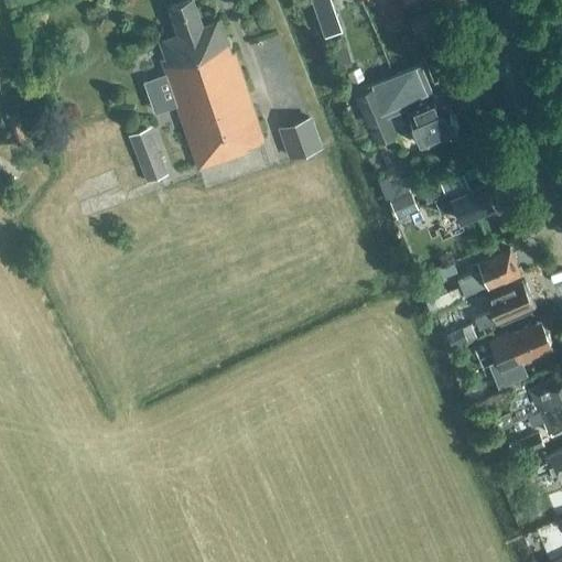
[(330,0),(313,0),(326,39),(343,33),(330,0)]
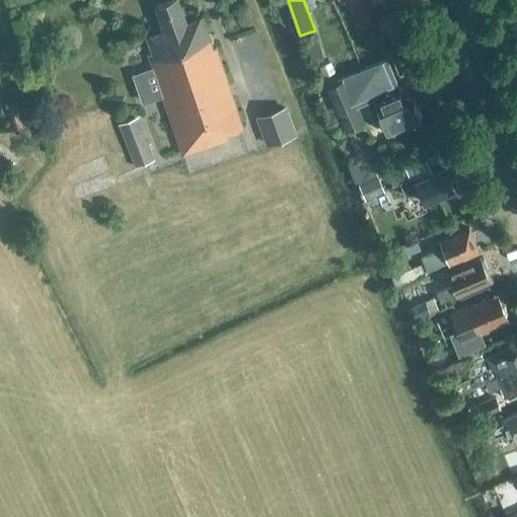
[(367,0),(348,0),(359,30),(376,23),(367,0)]
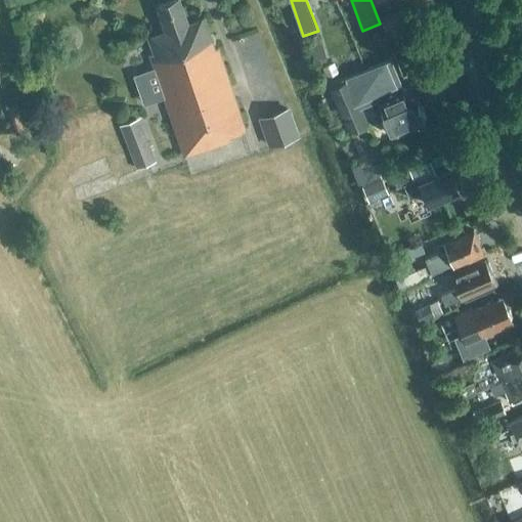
[(397,12),(392,0),(384,0),(378,2),(387,31),(407,25),(403,10),(397,12)]
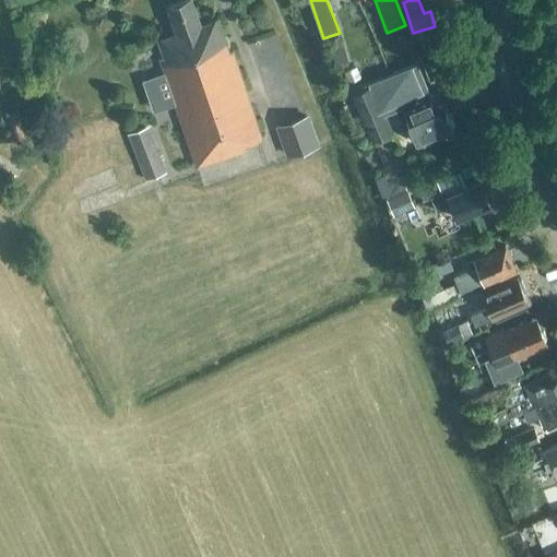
[(245,149),(263,142),(235,54),(230,55),(220,22),(201,28),(192,1),(170,9),(179,36),(160,43),(166,60),(161,61),(198,169),(247,153),(245,149)]
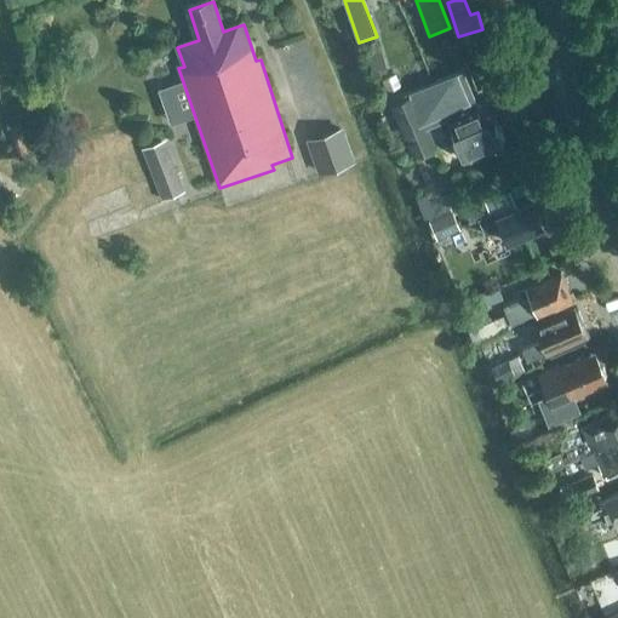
[(412,97),(390,106),(413,161),(436,152),(430,135),(428,129),(448,120),(448,121),(476,109),(473,103),(476,102),(464,74),(459,75),(410,92),(411,96),(412,97)]
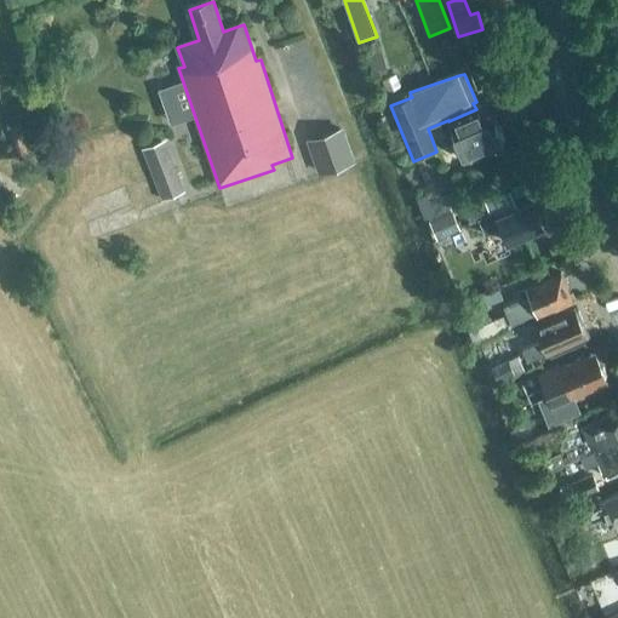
[(476,109),(448,121),(455,133),(453,133),(467,162),(504,147),(503,146),(505,139),(507,138),(502,130),(496,127),(492,118),(486,120),(481,108),(476,109)]
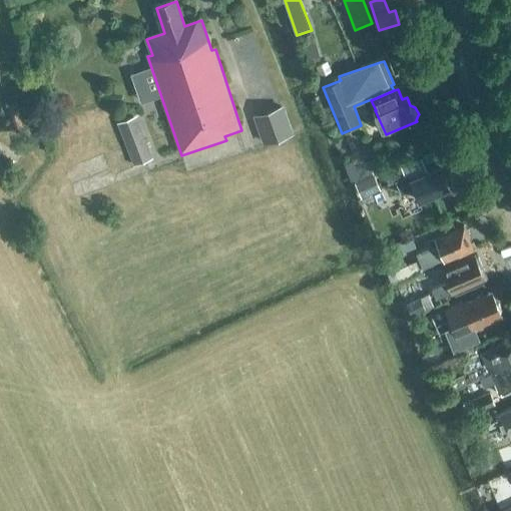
[(283,109),(256,119),(266,145),(292,135),(283,109)]
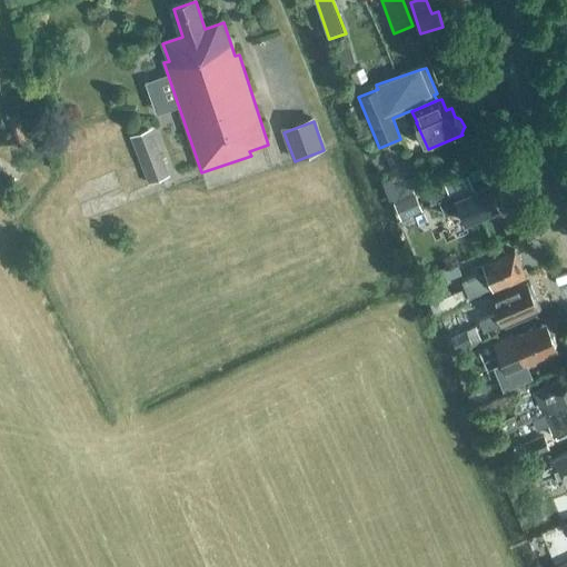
[(155,159),(163,155),(155,131),(132,139),(150,185),(162,180),(155,159)]
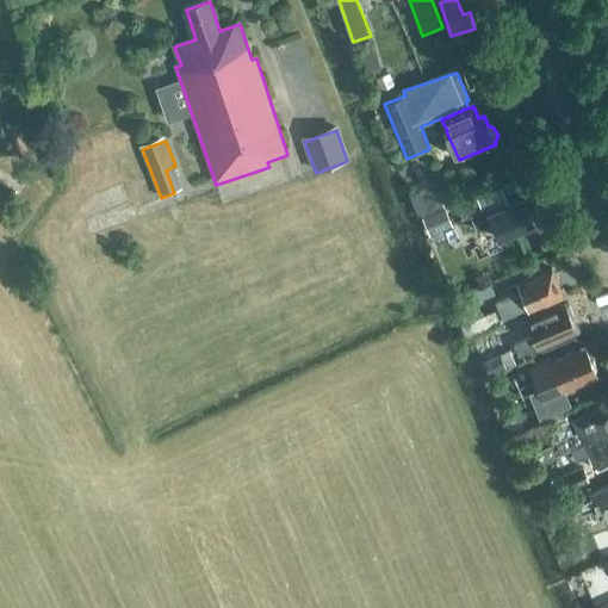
[(501,242),(537,227),(525,200),(491,216),(489,211),(484,212),(479,200),(459,209),(464,222),(472,218),(478,234),(495,228),(501,242)]
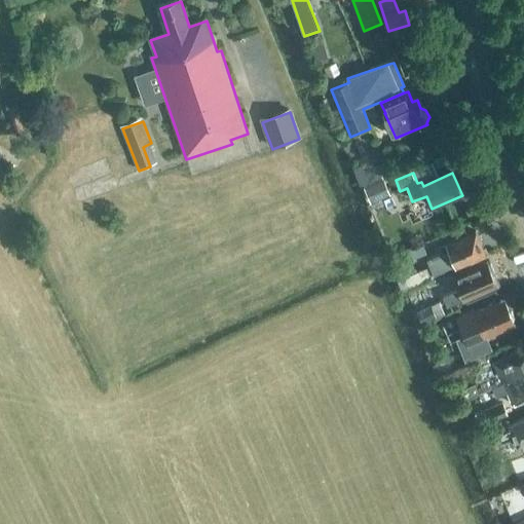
[(477,233),(447,246),(450,252),(428,261),(435,277),(456,268),(457,270),(487,257),(483,247),(483,245),(481,237),(478,236),(477,233)]
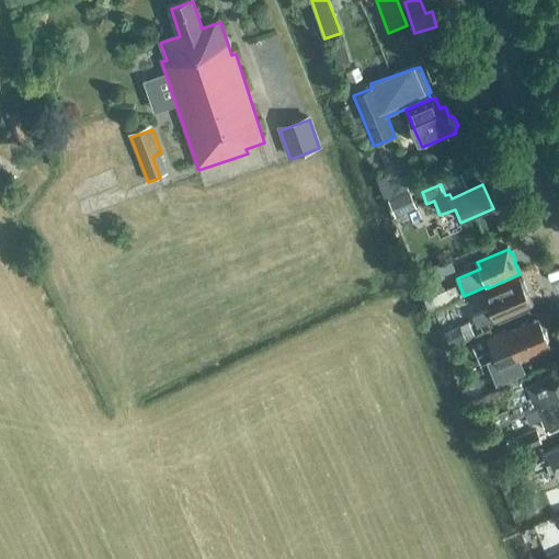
[(476,317),(474,318),(479,329),(495,322),(526,309),(535,306),(524,280),(521,281),(485,296),(490,311),(476,317)]
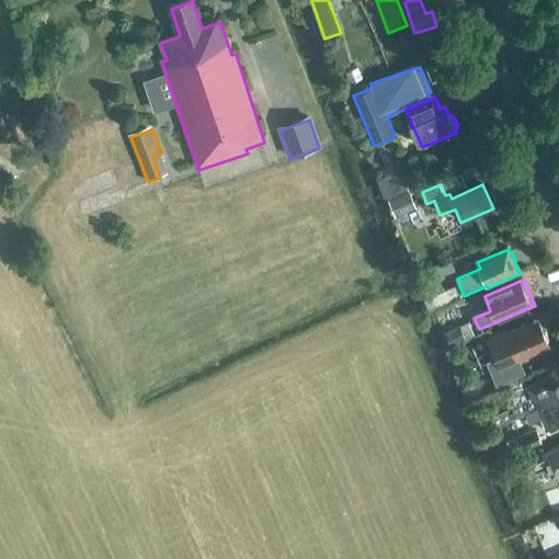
[(520,361),(550,348),(548,343),(549,341),(547,334),(544,333),(539,322),(508,335),(505,331),(489,339),(488,340),(490,345),(482,349),(498,387),(526,375),(520,361)]
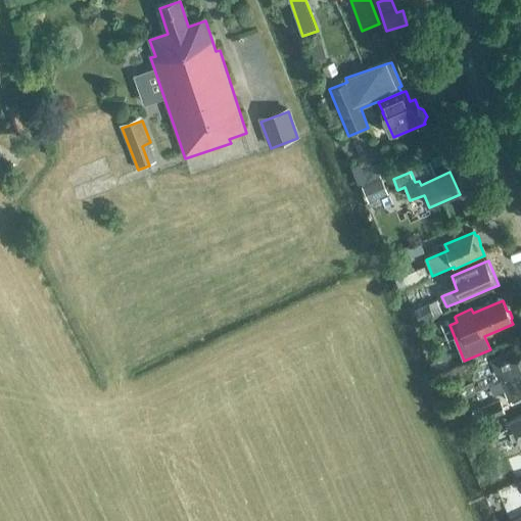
[(425,322),(433,319),(430,311),(422,314),(425,322)]
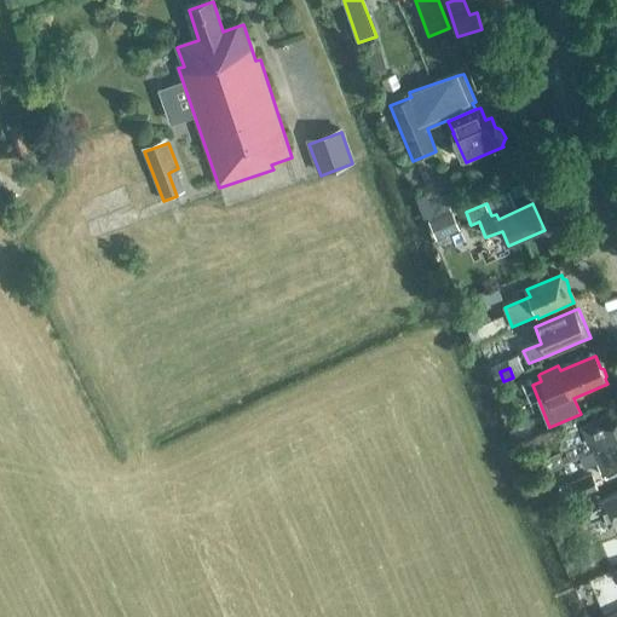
[(558,467),(566,465),(580,459),(581,460),(616,443),(616,414),(583,428),(589,442),(581,445),(578,439),(576,440),(574,436),(580,432),(575,421),(552,431),(557,442),(561,453),(553,456),(558,467)]
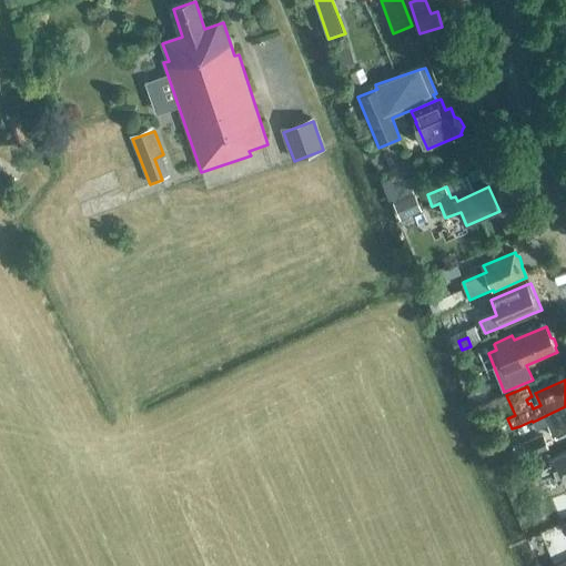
[(565,406),(533,422),(536,432),(541,430),(541,428),(549,425),(555,438),(565,433),(565,406)]
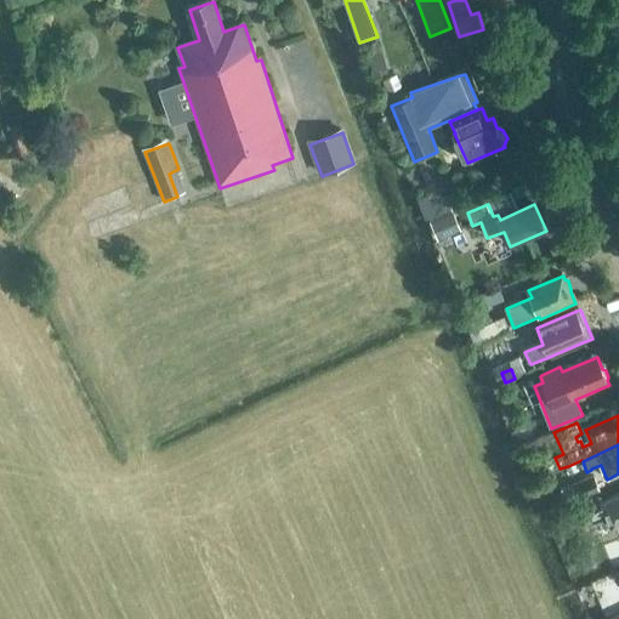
[(594,478),(572,487),(573,488),(578,501),(579,503),(601,494),(594,478)]
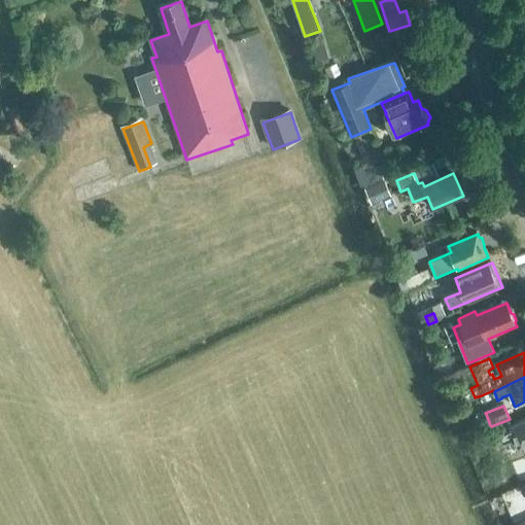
[(486,414),(477,418),(481,429),(490,425),(486,414)]
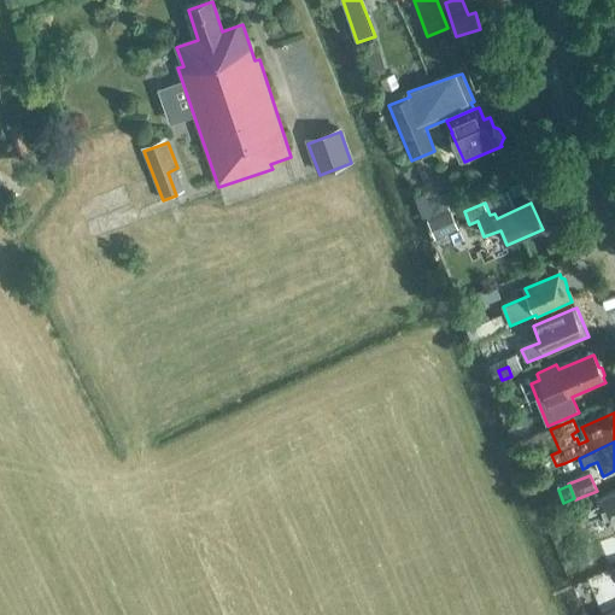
[(609,526),(614,523),(614,495),(598,502),(596,496),(560,510),(567,527),(583,520),(584,521),(603,513),(609,526)]
